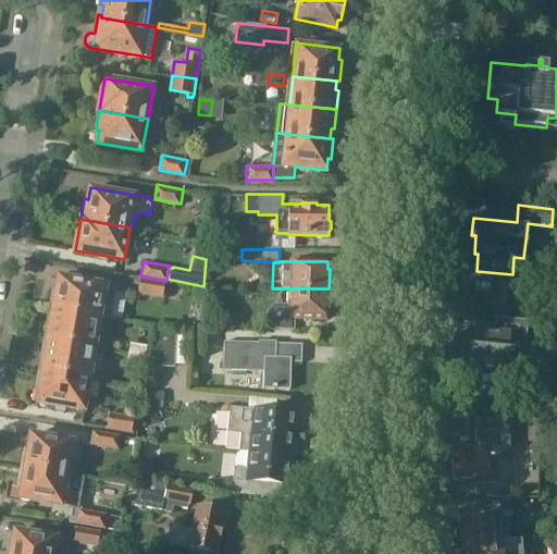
[(52,290),(50,305),(52,305),(52,307),(98,315),(101,315),(110,317),(116,285),(107,284),(87,281),(87,279),(77,278),(77,279),(70,278),(67,275),(64,274),(61,277),(58,275),(56,287),(54,287),(54,290),(52,290)]
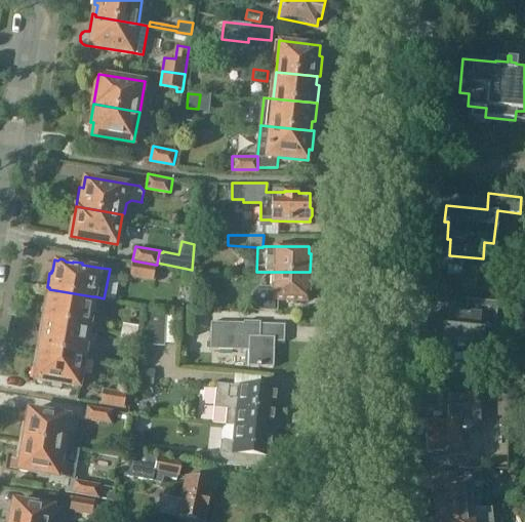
[(132,261),(130,274),(154,279),(156,265),(133,261),(133,262),(132,261)]
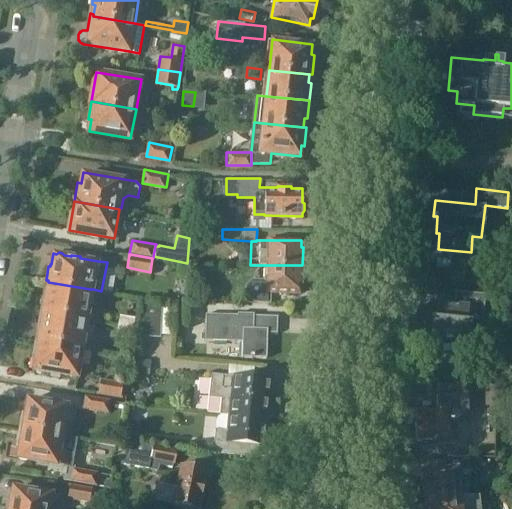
[(246,285),(246,301),(269,301),(270,289),(299,290),(299,283),(301,283),(302,265),(267,265),(266,278),(254,278),(246,285)]
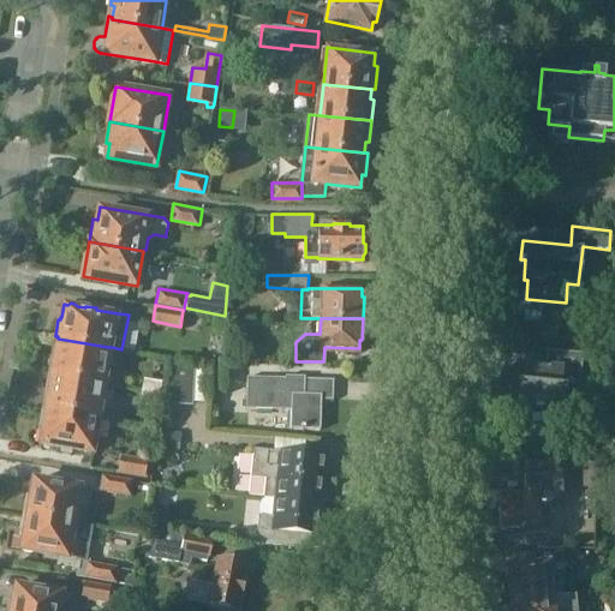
[(53,353),(49,372),(106,382),(112,347),(108,347),(58,339),(55,353),(53,353)]
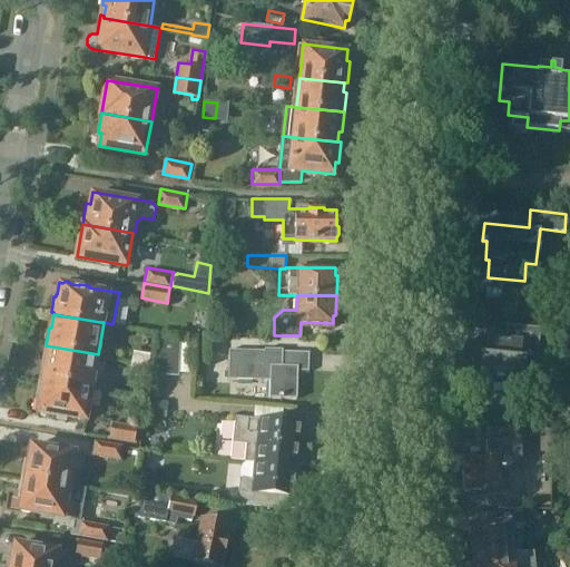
[(471,352),(469,374),(492,377),(491,389),(513,391),(514,379),(522,380),(524,358),(537,360),(539,343),(540,326),(507,322),(504,338),(478,335),(475,353),(471,352)]
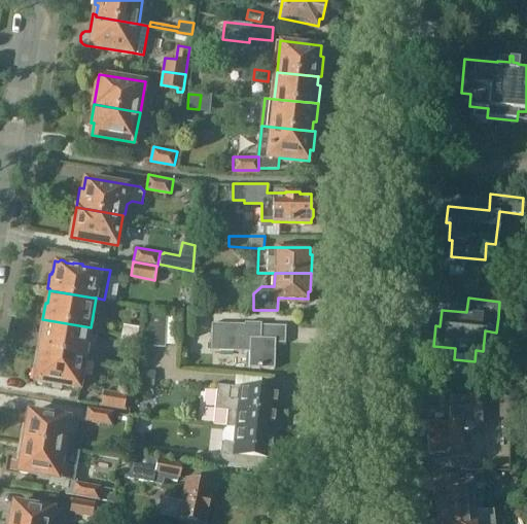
[(148,312),(146,344),(164,345),(164,342),(166,315),(166,313),(148,312)]
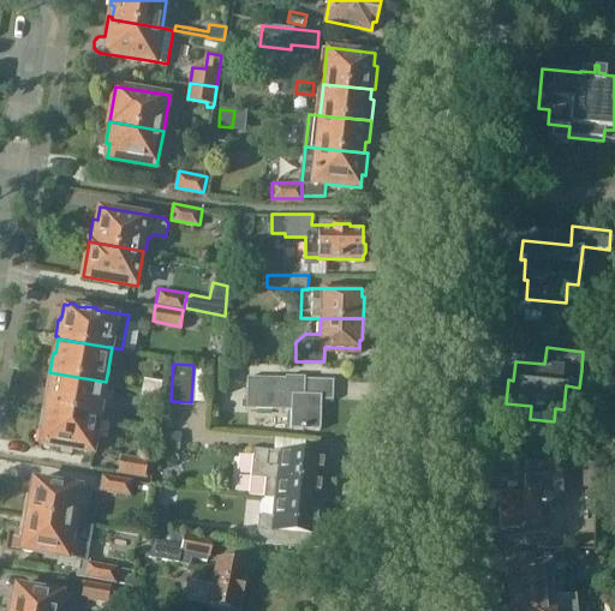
[(48,391),(46,407),(96,415),(96,412),(100,413),(106,382),(49,372),(46,391),(48,391)]
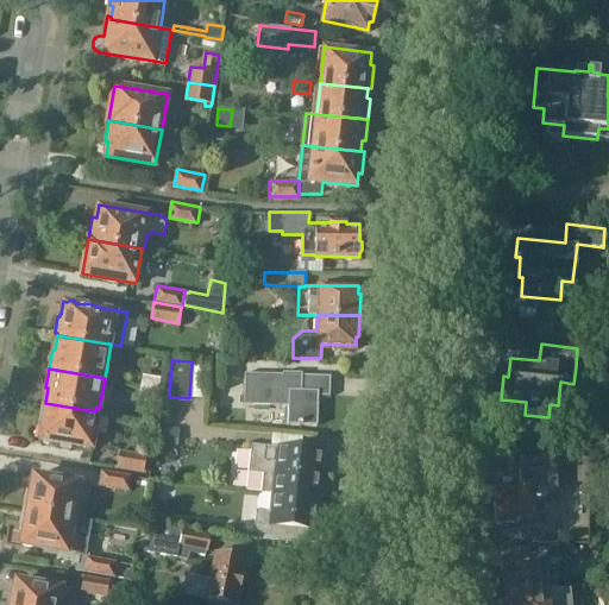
[(244,371),(244,402),(288,404),(288,422),(316,423),(318,394),(330,395),(330,373),(244,371)]
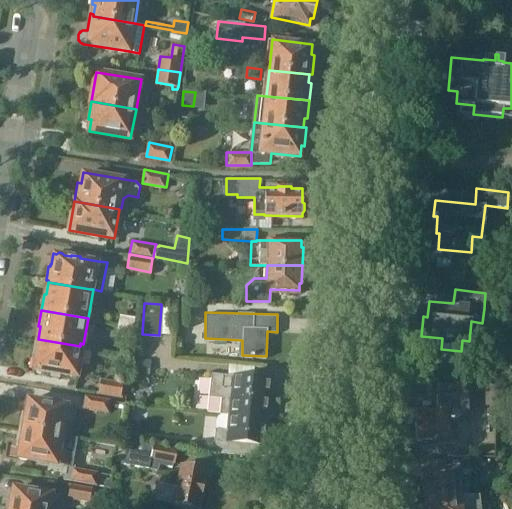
[(120,313),(119,323),(134,326),(136,316),(120,313)]
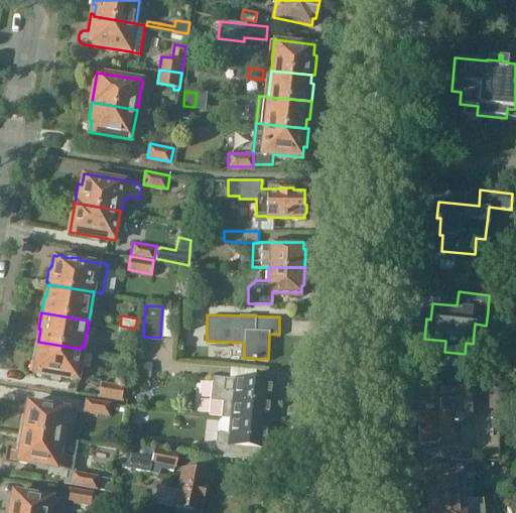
[(120,326),(118,335),(133,338),(135,329),(120,326)]
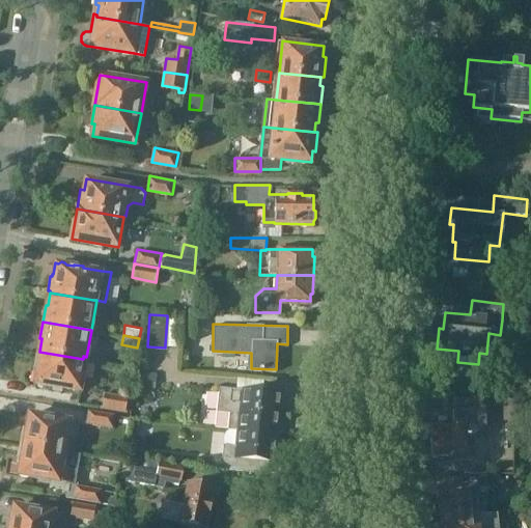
[(35,363),(34,367),(36,368),(36,369),(34,381),(36,382),(40,384),(44,384),(48,384),(53,384),(53,386),(62,388),(62,386),(81,389),(84,371),(81,370),(82,363),(83,359),(39,352),(39,354),(37,353),(35,363)]
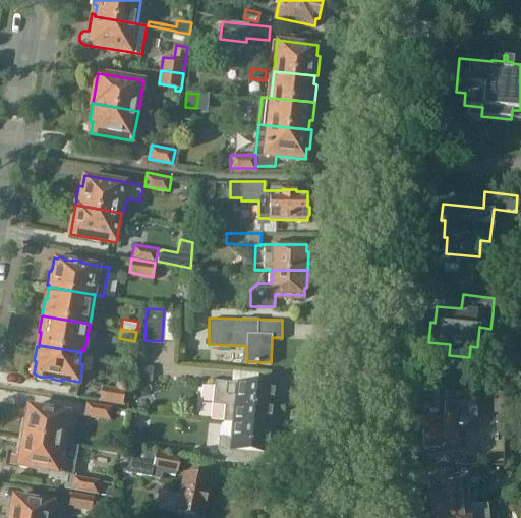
[(215,379),(213,402),(225,404),(223,419),(233,420),(272,424),(275,397),(276,386),(276,385),(275,385),(258,383),(256,383),(251,382),(215,379)]
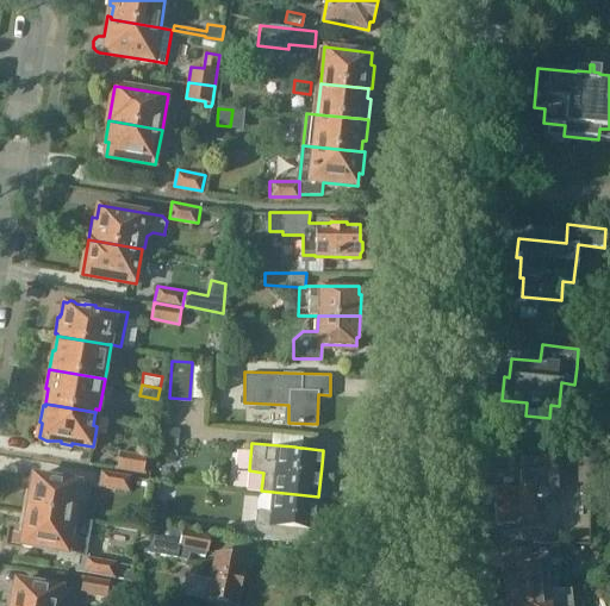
[(555,466),(590,466),(590,449),(555,449),(555,466)]
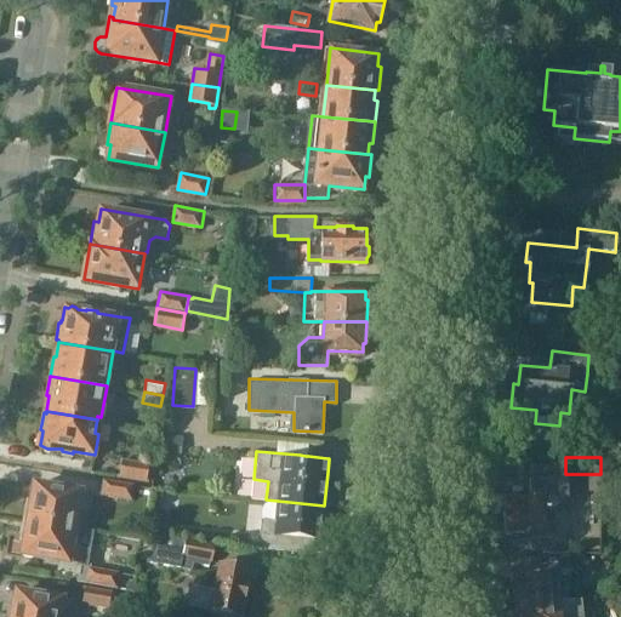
[(121,460),(119,475),(147,480),(149,464),(121,460)]
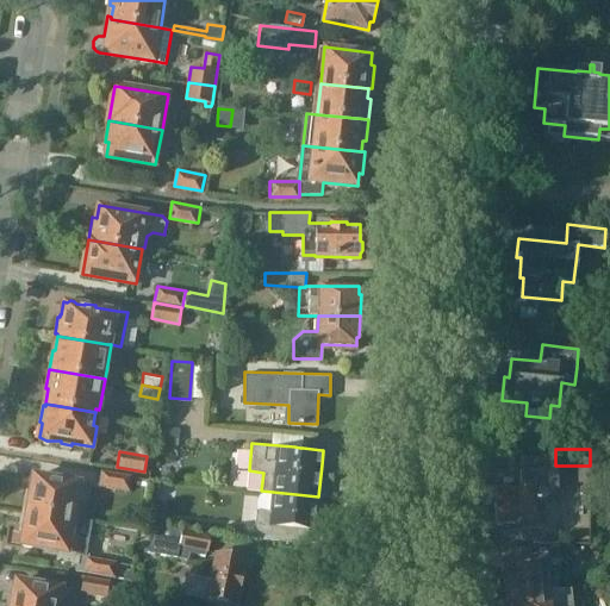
[(101,469),(98,485),(129,489),(131,474),(101,469)]
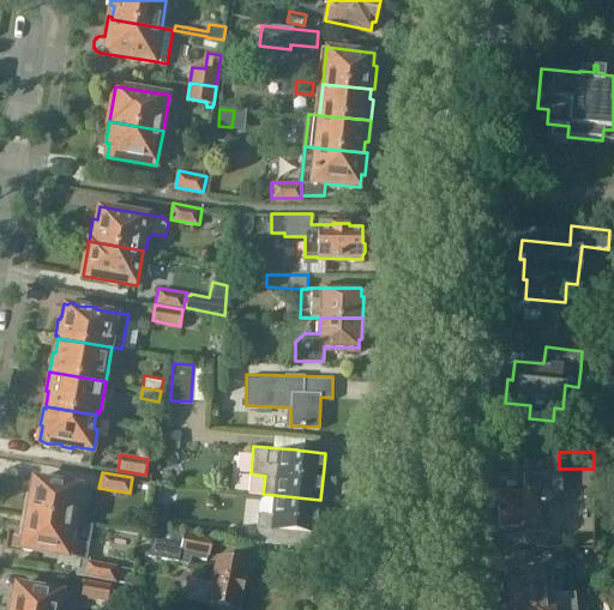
[(26,493),(24,511),(77,520),(80,501),(85,502),(88,487),(67,483),(67,482),(56,479),(56,481),(34,477),(30,493),(26,493)]
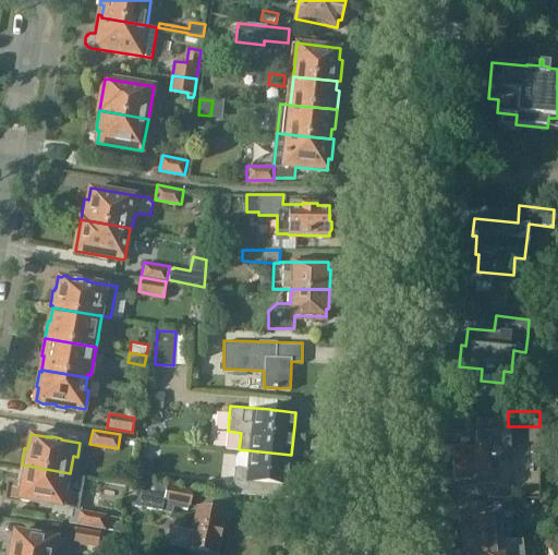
[(531,443),(518,443),(518,453),(531,453),(531,443)]
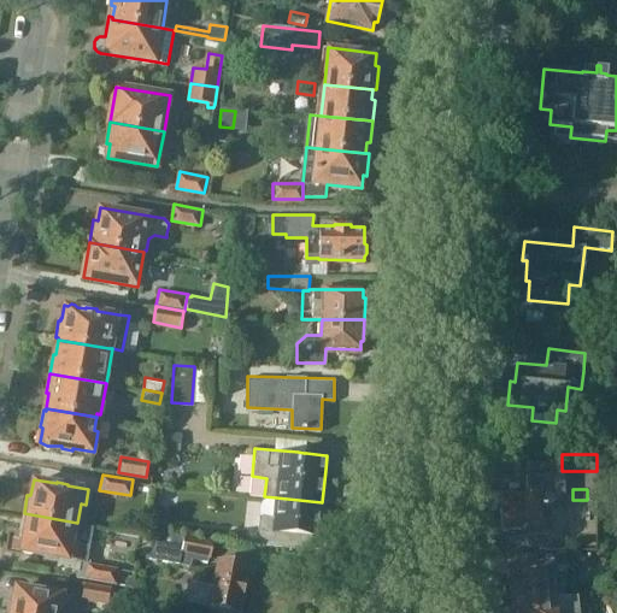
[(500,512),(497,513),(498,523),(501,524),(501,528),(521,526),(522,529),(547,528),(545,507),(552,506),(551,490),(513,494),(513,495),(500,495),(501,508),(500,508),(500,512)]
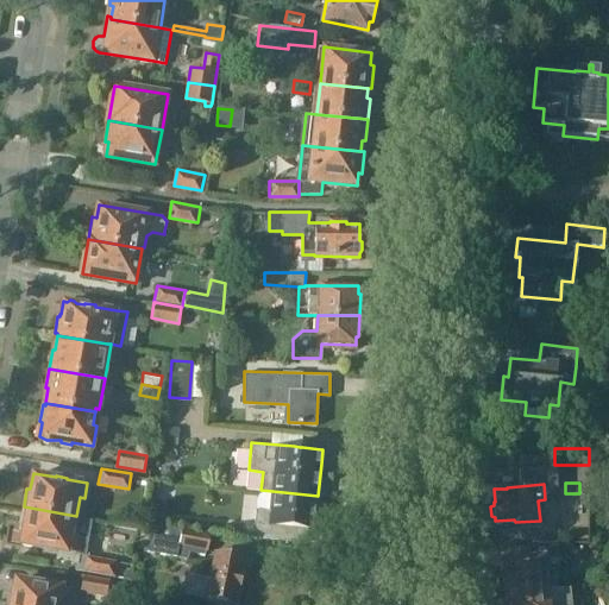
[(256,508),(253,535),(282,539),(283,524),(308,527),(314,527),(318,496),(272,491),(270,509),(256,508)]
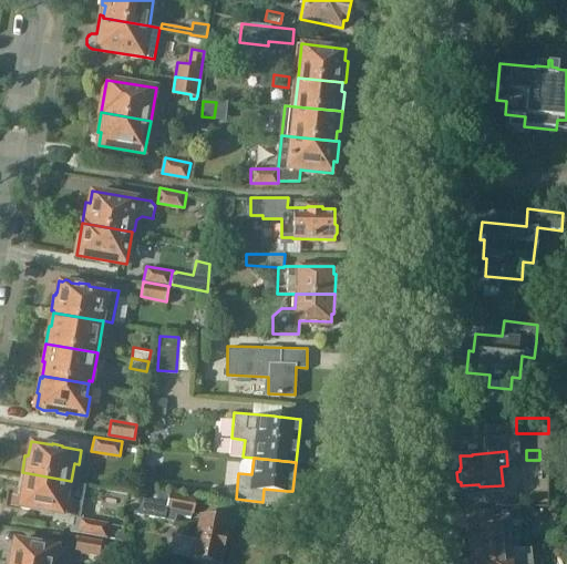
[(140,464),(136,485),(147,488),(151,465),(140,464)]
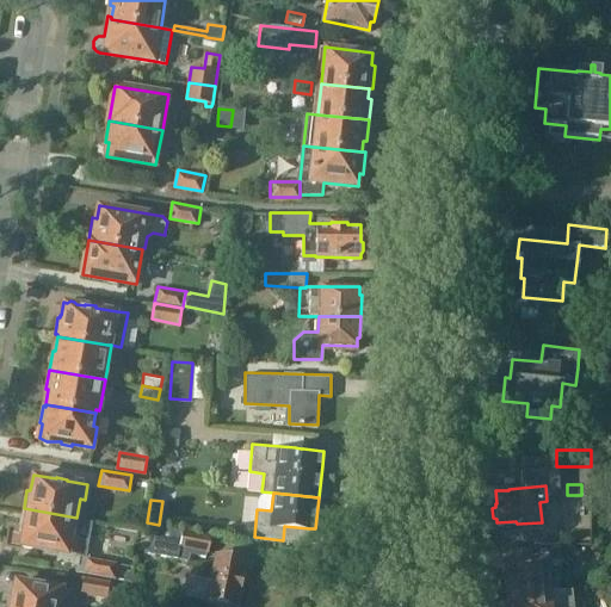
[(24,508),(20,527),(24,528),(22,545),(44,549),(44,550),(54,551),(55,550),(59,551),(60,551),(59,561),(78,564),(78,570),(86,571),(88,556),(91,543),(90,543),(73,539),(76,518),(24,508)]
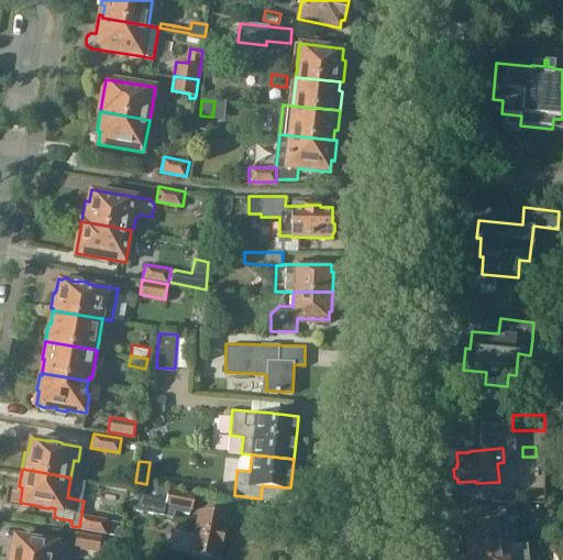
[(135,482),(131,507),(174,515),(175,509),(189,513),(190,508),(192,508),(195,494),(146,484),(135,482)]
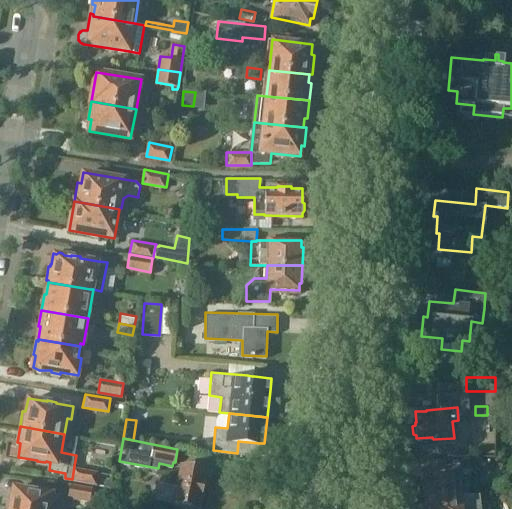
[(420,483),(418,486),(419,493),(422,495),(422,497),(463,493),(462,478),(469,477),(468,470),(480,468),(479,456),(444,456),(445,468),(420,471),(421,480),(420,480),(420,483)]
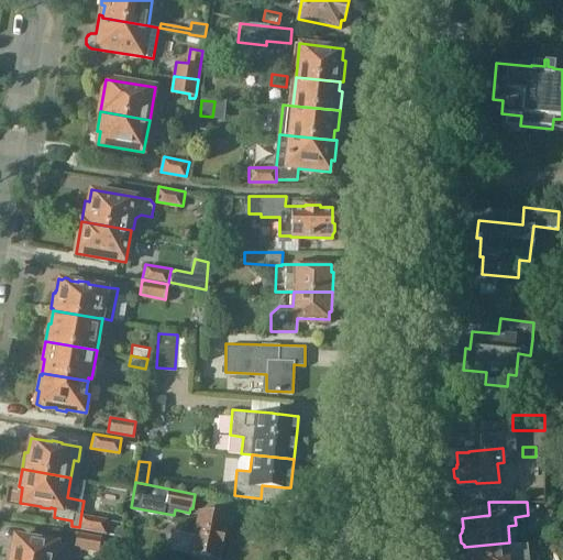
[(174,530),(170,548),(218,558),(221,542),(222,542),(224,531),(228,531),(231,516),(198,508),(194,534),(174,530)]
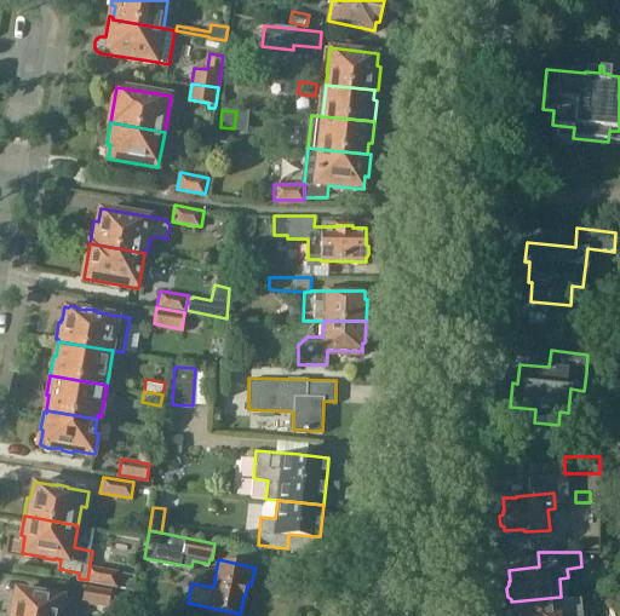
[(90,564),(87,580),(115,585),(119,569),(90,564)]
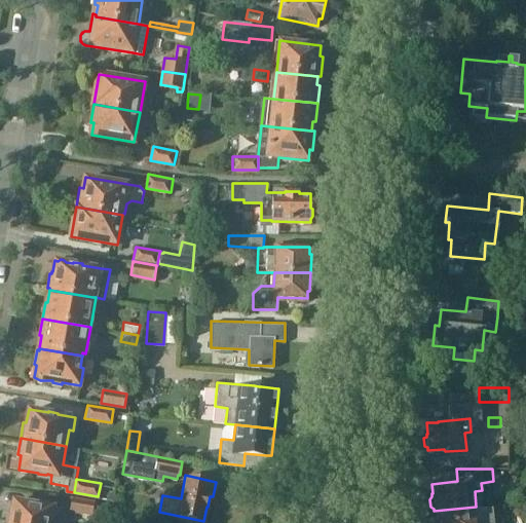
[(71,496),(69,510),(91,514),(92,513),(97,513),(99,500),(95,500),(71,496)]
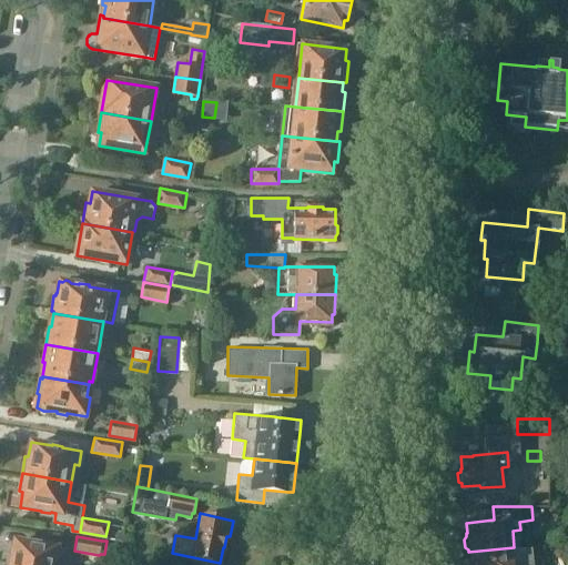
[(9,553),(7,564),(57,564),(58,563),(60,563),(63,547),(43,545),(44,543),(34,542),(34,543),(14,540),(12,552),(11,554),(9,553)]
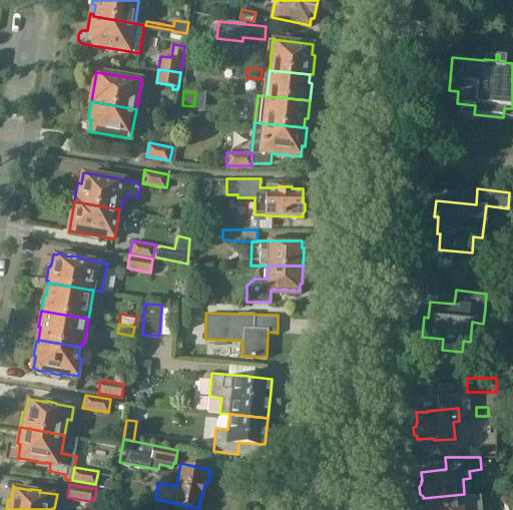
[(423,500),(421,503),(422,509),(465,509),(464,494),(423,498),(423,500)]
